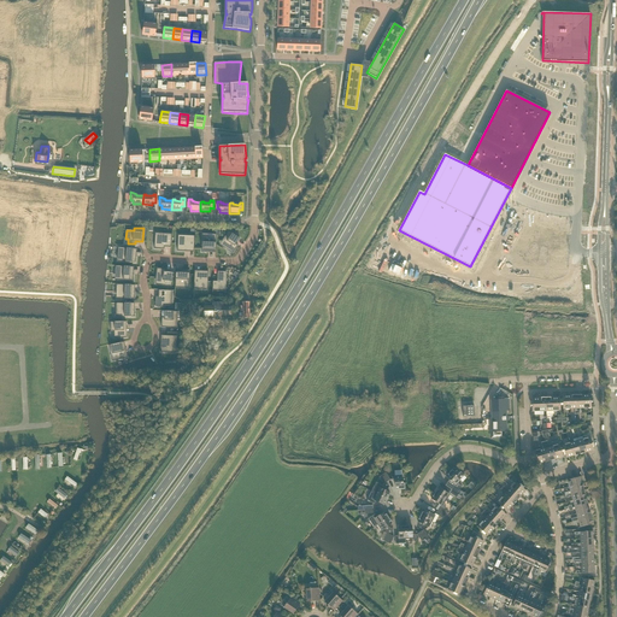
[(240,239),(229,231),(223,239),(227,241),(222,247),(233,253),(239,246),(236,245),(240,239)]
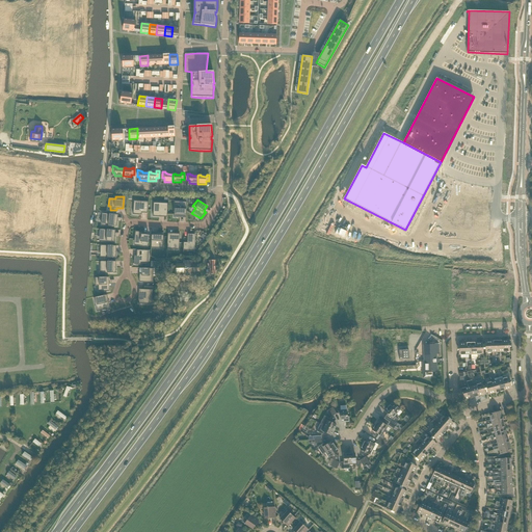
[(134,204),(133,215),(141,215),(141,213),(148,213),(149,202),(140,202),(140,204),(134,204)]
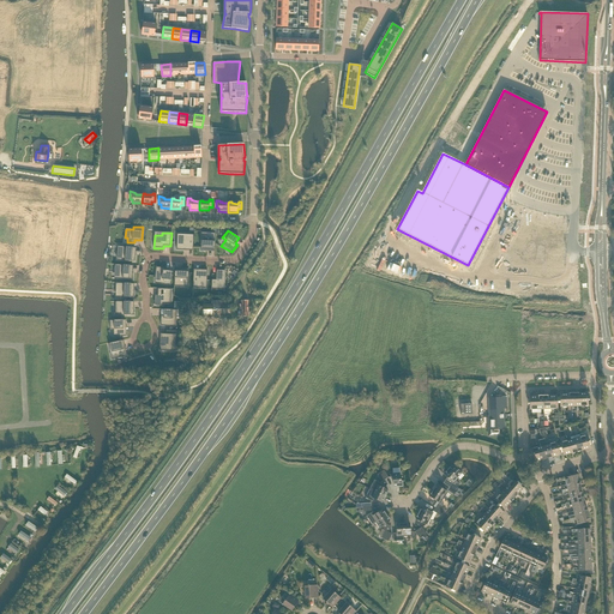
[(208,235),(202,235),(200,251),(208,252),(208,248),(215,248),(216,233),(208,233),(208,235)]
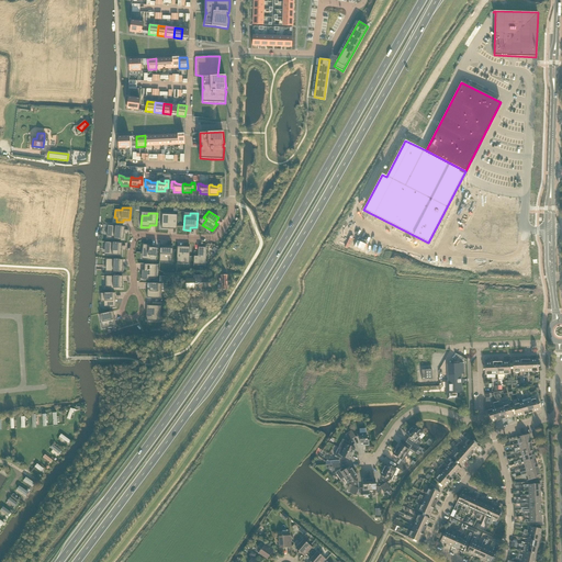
[(163,217),(161,228),(170,229),(170,227),(177,227),(178,215),(169,214),(169,217),(163,217)]
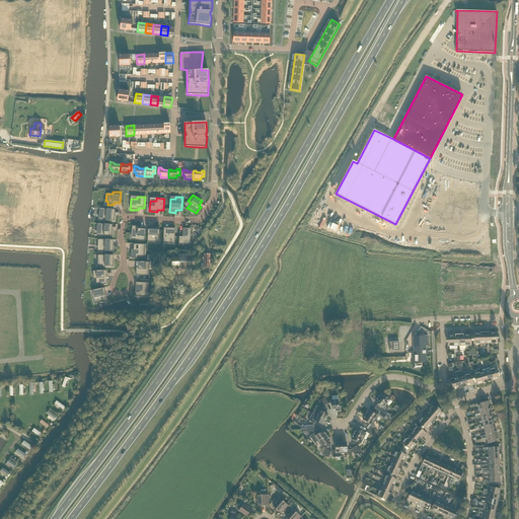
[(113,209),(99,208),(99,215),(100,215),(100,220),(114,221),(115,216),(112,216),(113,209)]
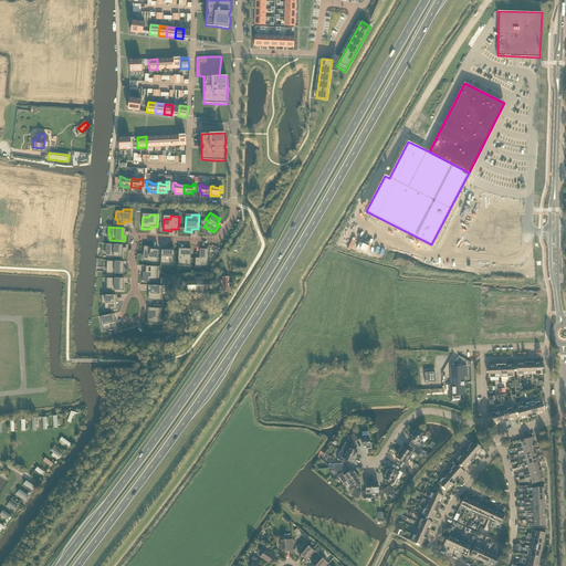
[(119,244),(106,244),(105,251),(107,252),(107,257),(122,258),(123,252),(119,252),(119,244)]
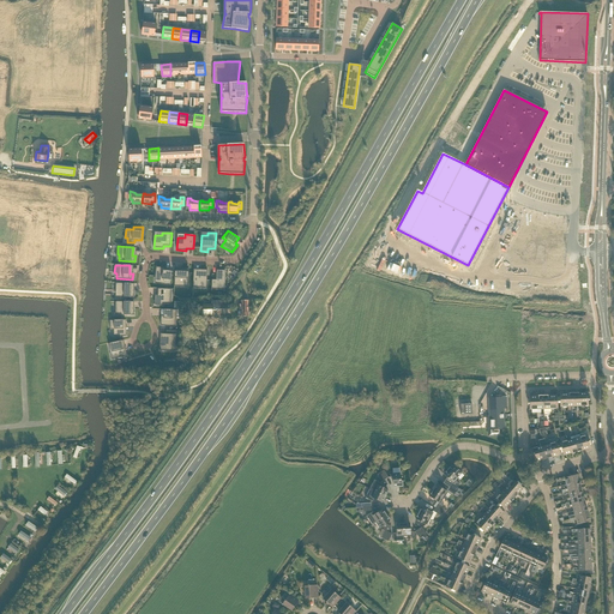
[(166,268),(156,268),(155,280),(162,281),(162,283),(170,284),(172,271),(166,271),(166,268)]
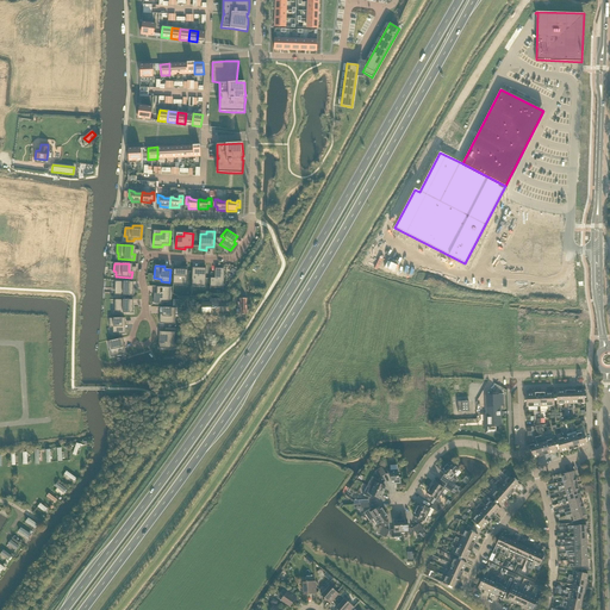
[(181,271),(174,271),(173,285),(181,286),(181,284),(187,284),(187,267),(181,267),(181,271)]
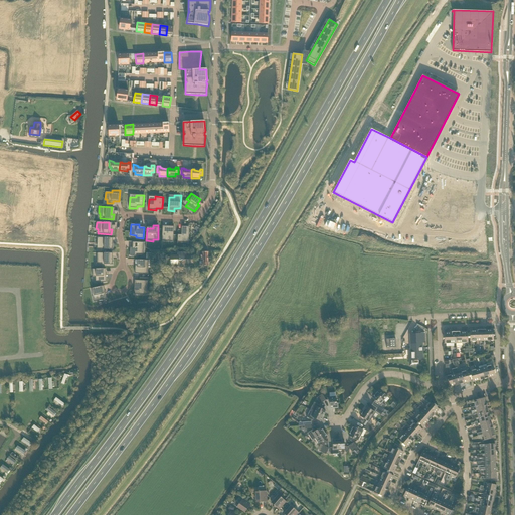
[(168,229),(162,228),(162,241),(169,241),(169,239),(173,240),(174,226),(169,226),(168,229)]
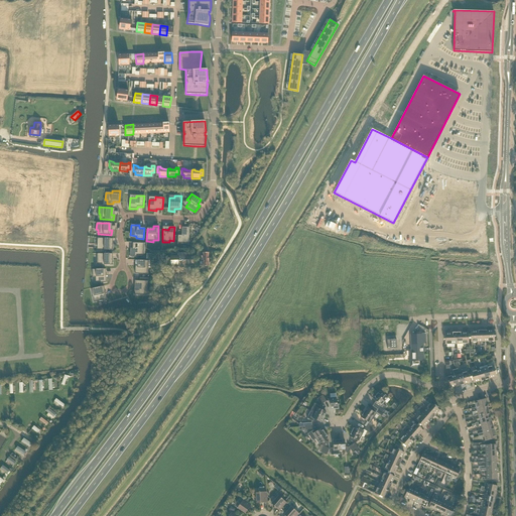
[(181,235),(178,235),(177,243),(189,244),(189,232),(188,232),(188,227),(182,227),(181,235)]
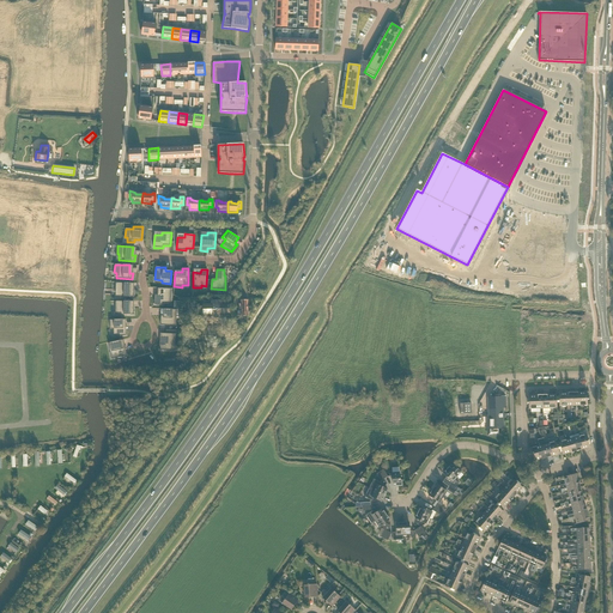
[(131,283),(116,283),(115,291),(117,291),(117,297),(134,297),(134,291),(131,291),(131,283)]
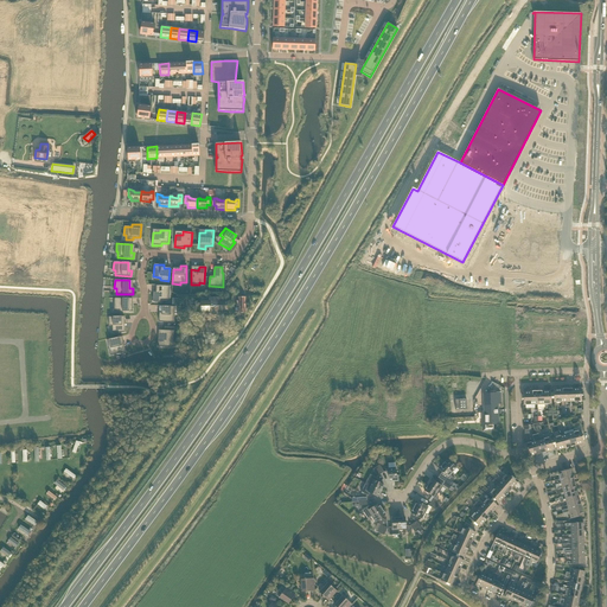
[(170,286),(157,286),(157,292),(153,292),(153,301),(166,302),(166,295),(170,295),(170,286)]
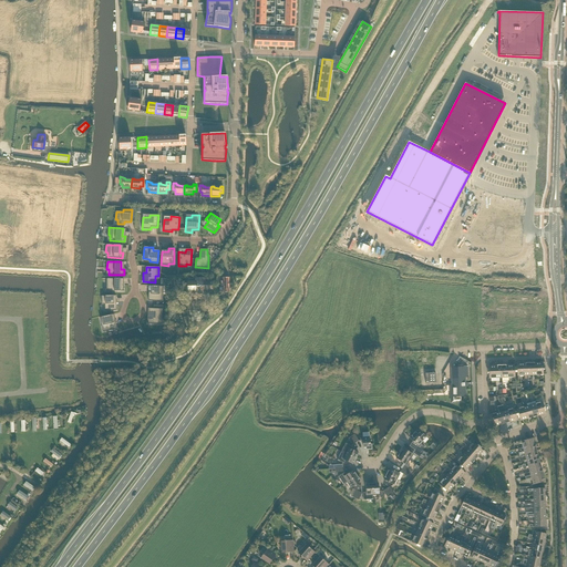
[(106,286),(109,286),(109,291),(124,291),(124,286),(121,286),(121,278),(106,279),(106,286)]
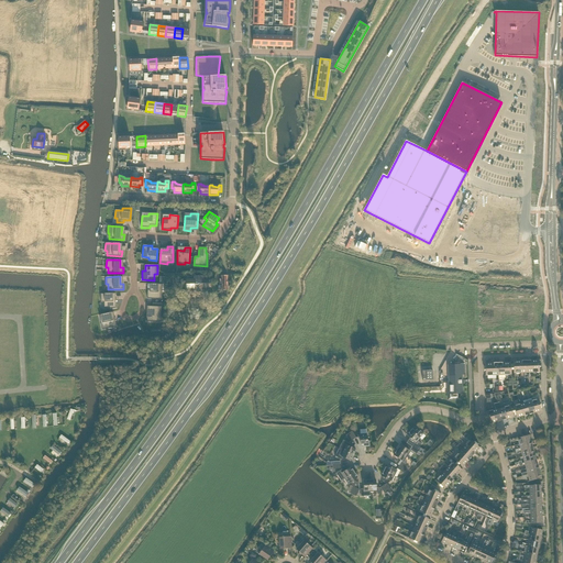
[(194,294),(213,294),(213,279),(202,279),(202,276),(194,276),(194,279),(194,290),(194,294)]
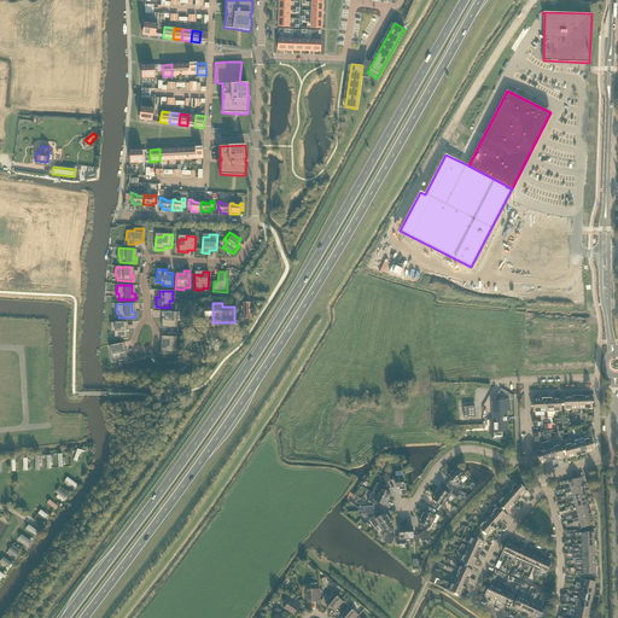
[(204,320),(213,319),(213,307),(203,308),(203,312),(202,312),(203,318),(204,318),(204,320)]
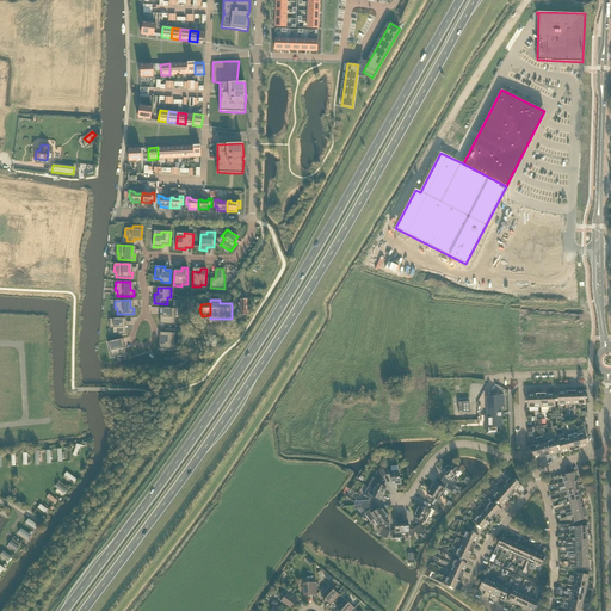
[(177,309),(164,308),(162,315),(160,315),(160,325),(172,325),(173,318),(176,318),(177,309)]
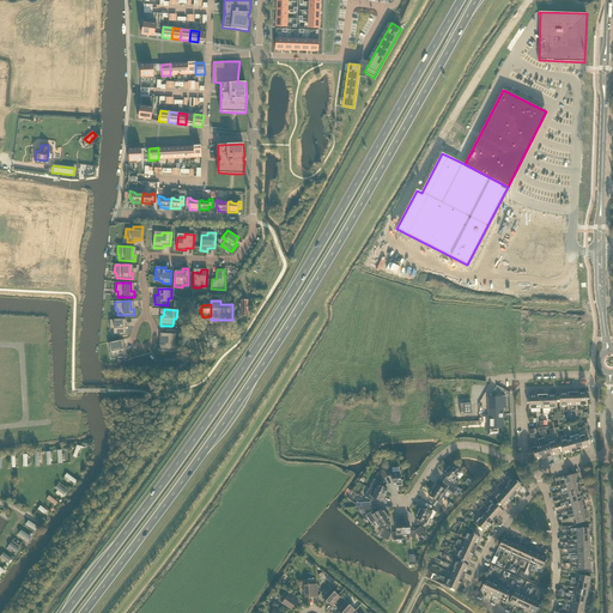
[(123,320),(110,320),(110,329),(114,329),(114,337),(126,335),(126,326),(123,326),(123,320)]
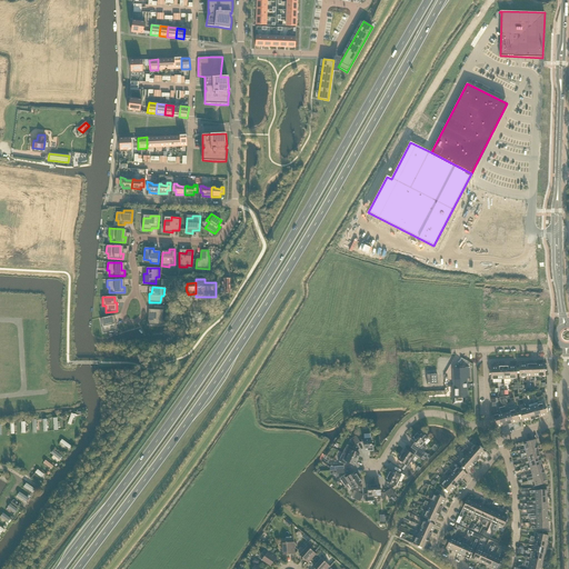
[(163,310),(151,309),(151,316),(148,316),(148,325),(160,326),(160,319),(163,319),(163,310)]
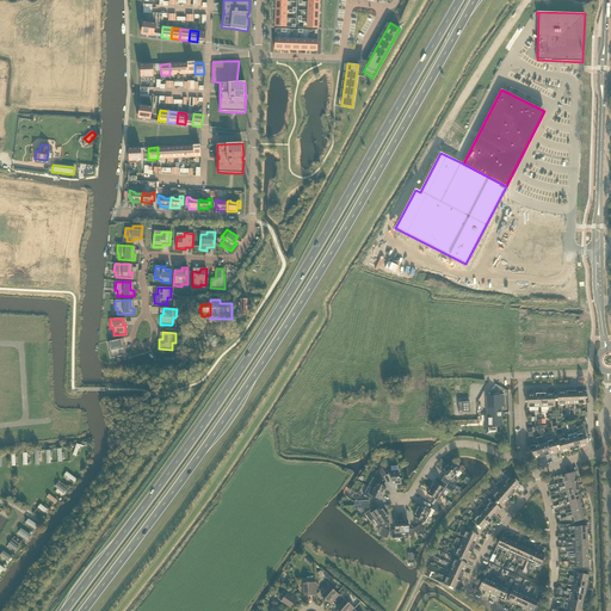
[(121,339),(107,343),(111,358),(127,355),(124,345),(122,346),(121,339)]
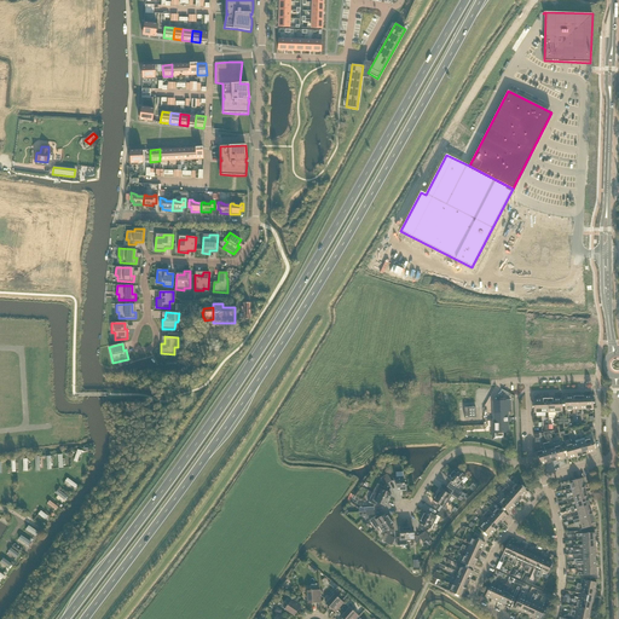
[(510,401),(493,403),(496,438),(503,438),(503,433),(508,432),(507,411),(510,411),(510,401)]
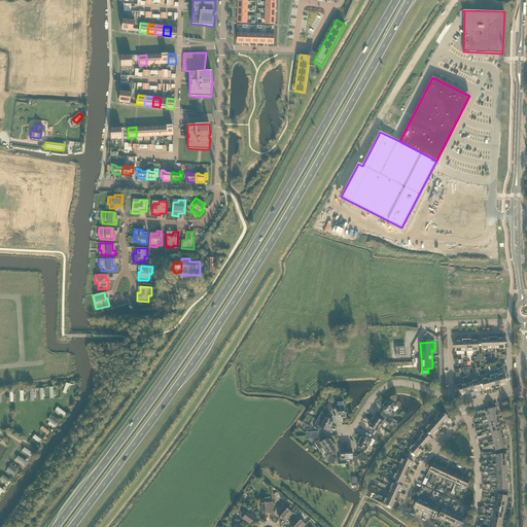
[(395,356),(405,356),(405,347),(395,347),(395,356)]
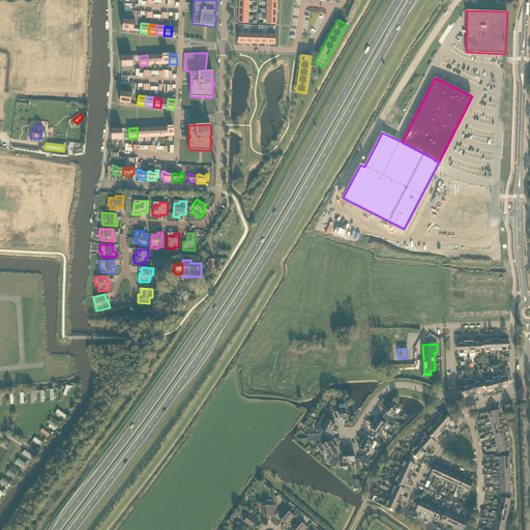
[(506,376),(501,378),(504,388),(509,387),(506,376)]
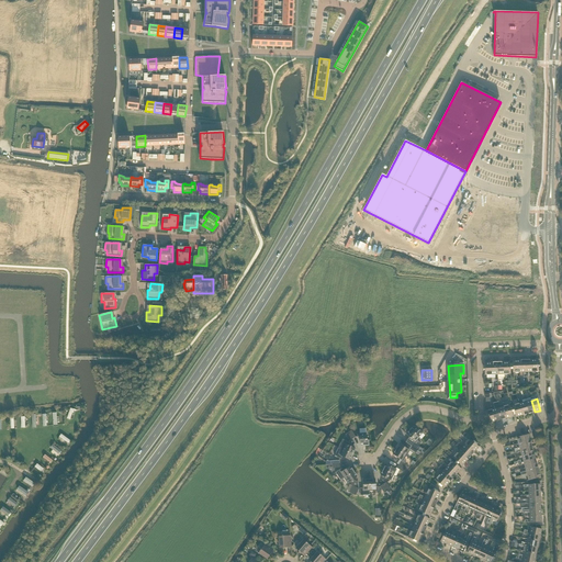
[(535,412),(531,401),(525,402),(528,414),(535,412)]
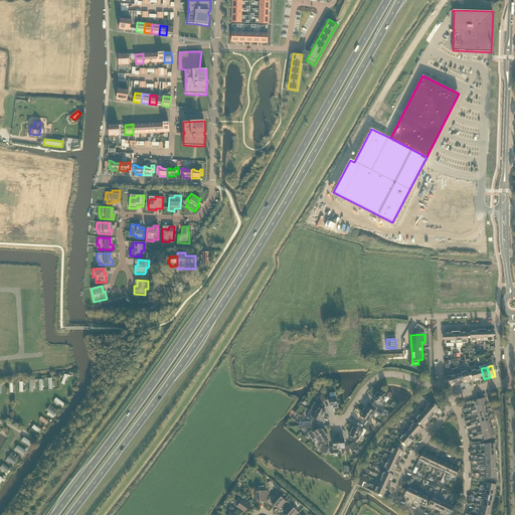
[(462,372),(461,372),(461,370),(458,371),(457,368),(455,369),(459,385),(464,383),(462,372)]
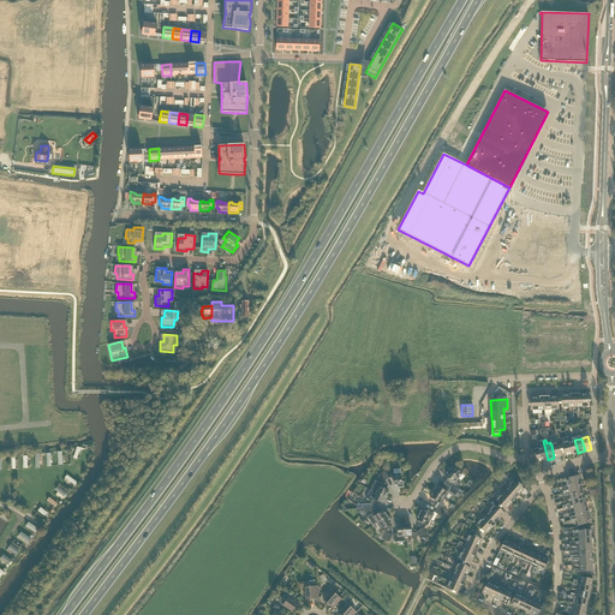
[(578,453),(574,440),(568,442),(571,454),(578,453)]
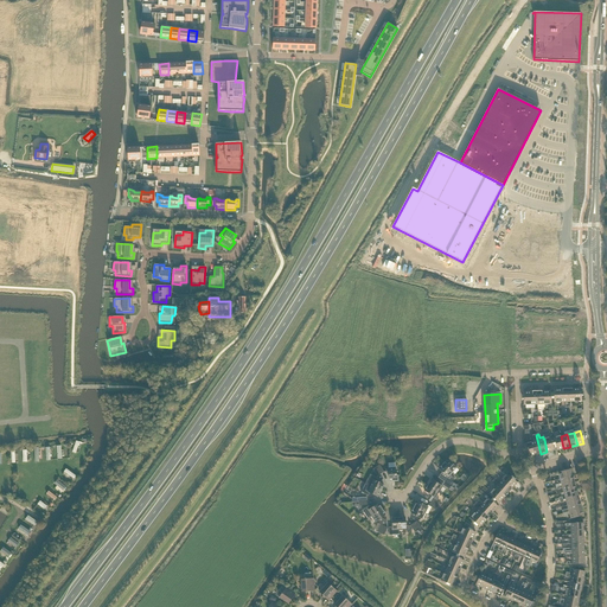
[(534,455),(541,454),(536,435),(532,435),(534,441),(530,442),(534,455)]
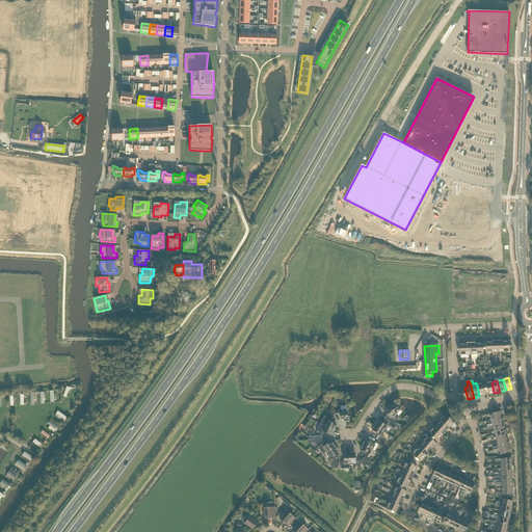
[(494,393),(491,382),(485,383),(488,395),(494,393)]
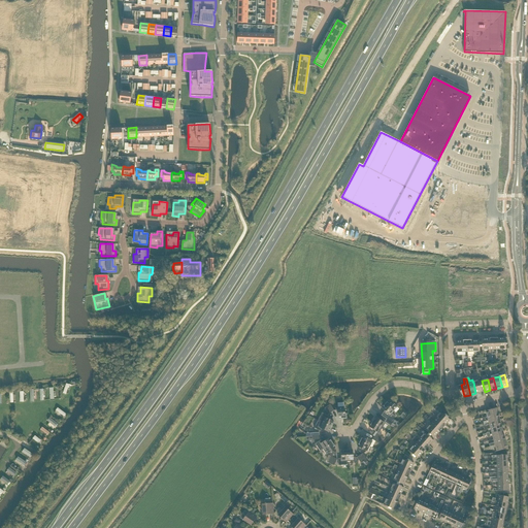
[(479,381),(473,382),(475,393),(482,392),(479,381)]
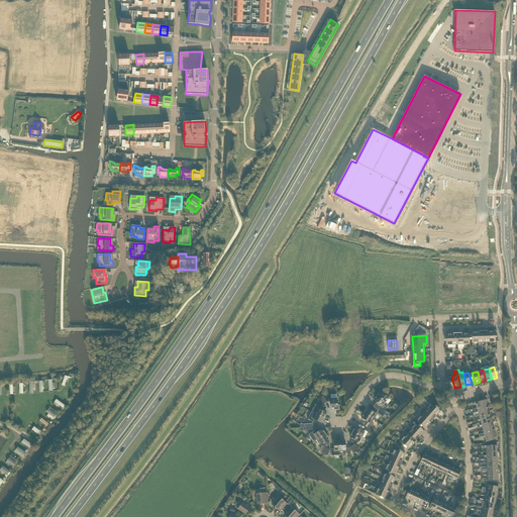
[(454,388),(451,377),(446,379),(449,390),(454,388)]
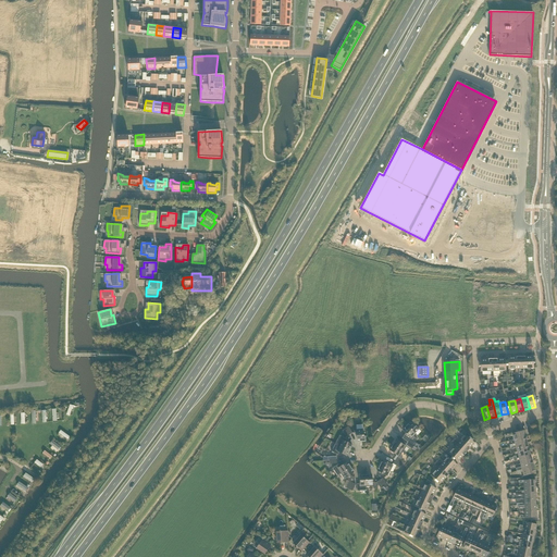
[(417,438),(413,436),(416,434),(416,433),(419,429),(412,423),(410,425),(408,424),(404,429),(405,429),(403,431),(410,437),(408,442),(413,446),(416,443),(413,442),(417,438)]
